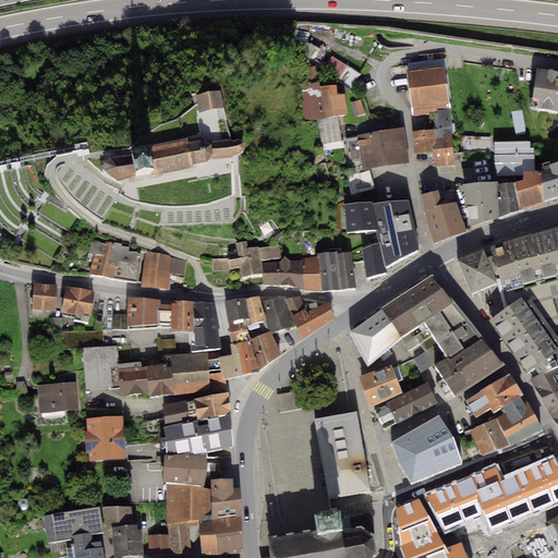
[(331,57),(323,71),(351,88),(360,75),(331,57)]
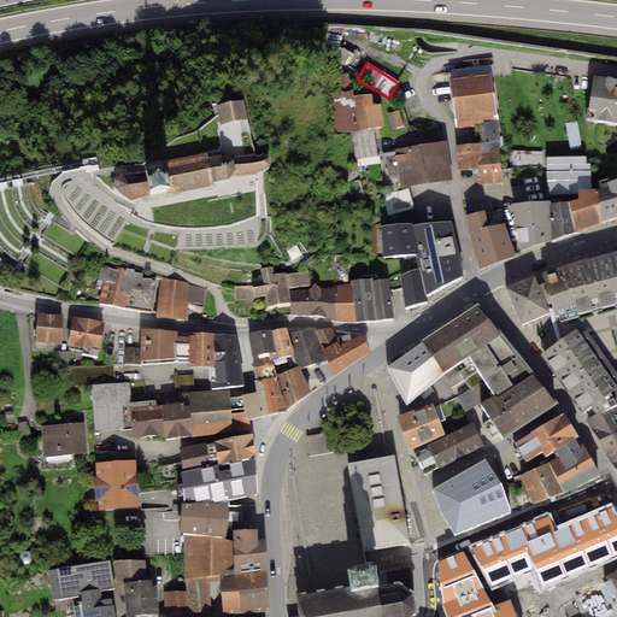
[(491,71),(450,77),(456,127),(480,124),(481,142),(500,142),(491,71)]
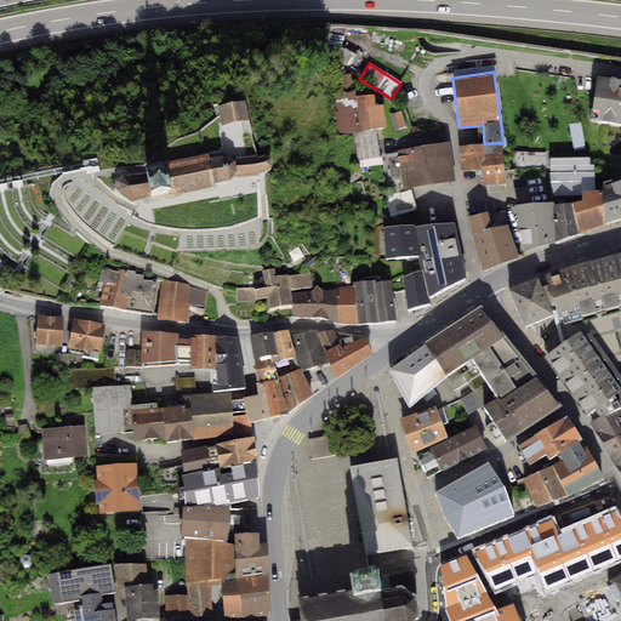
[(341,93),(336,95),(340,135),(353,132),(376,129),(386,127),(385,106),(375,106),(375,95),(357,96),(352,73),(340,75),(341,93)]
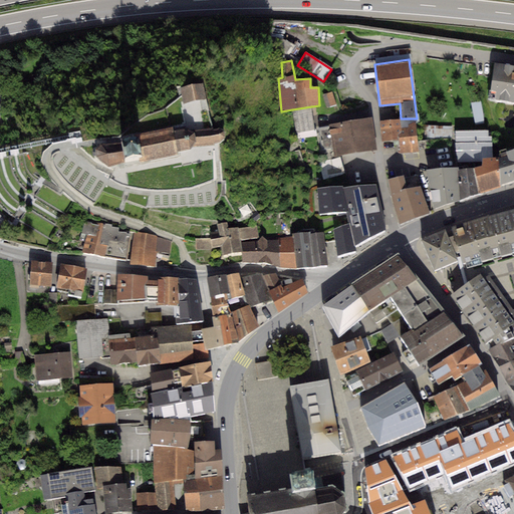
[(513,65),(494,63),(488,101),(513,104),(513,65)]
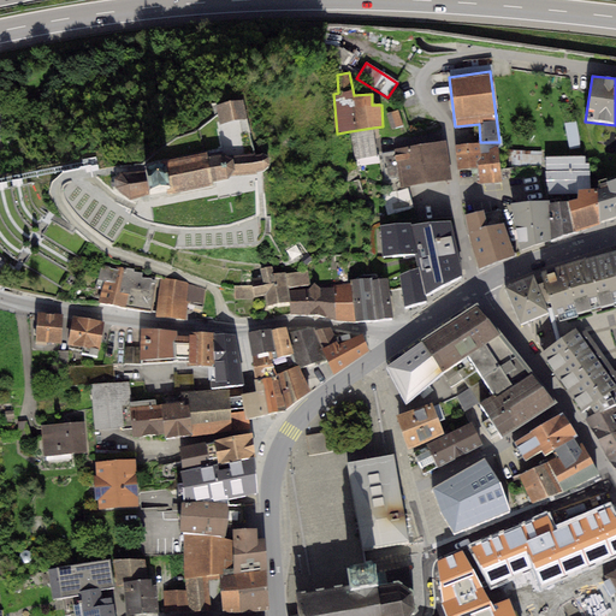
[(212,125),(238,119),(235,101),(208,107),(212,125)]
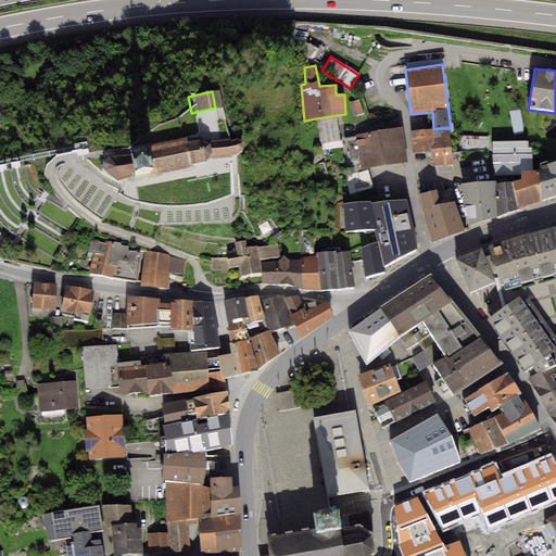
[(359,100),(350,103),(354,116),(364,113),(359,100)]
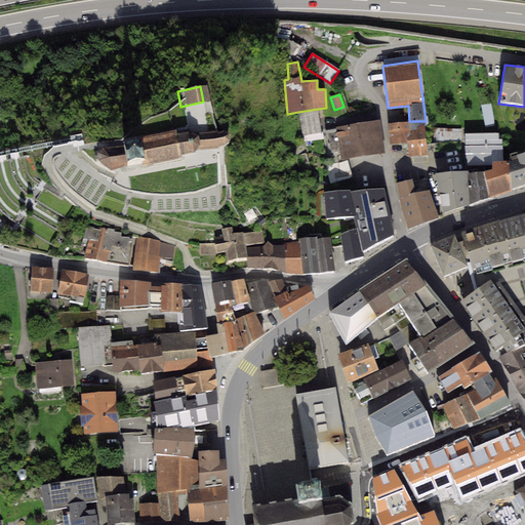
[(491,104),(482,106),(486,127),(495,126),(491,104)]
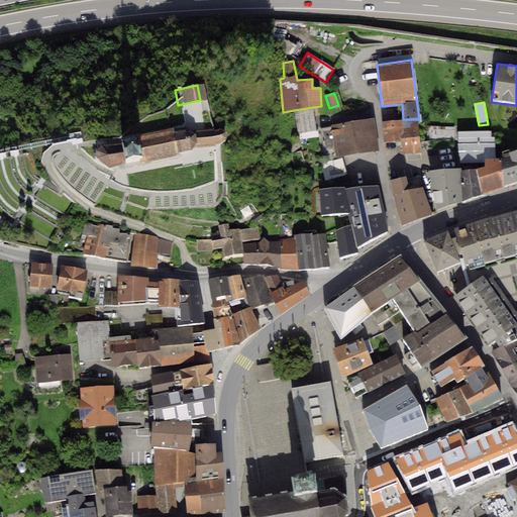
[(313,107),(294,110),(297,133),(316,130),(313,107)]
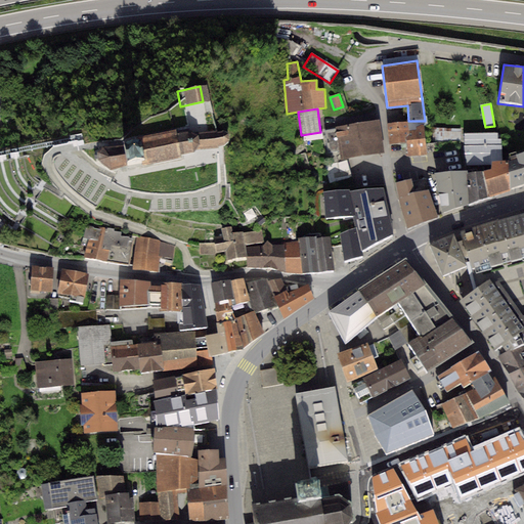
[(379,121),(336,128),(336,130),(325,131),(329,153),(340,150),(342,159),(384,151),(379,121)]
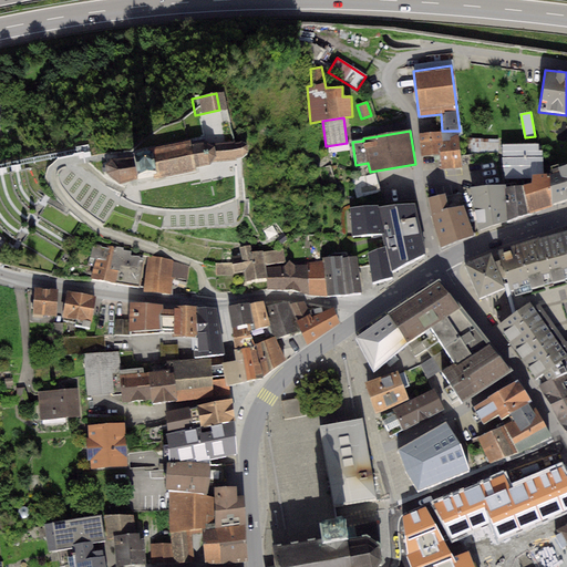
[(460,131),(420,134),(421,155),(441,153),(442,169),(463,167),(460,131)]
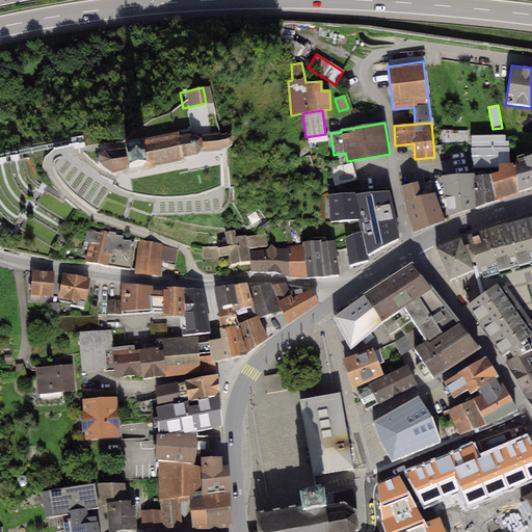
[(188,127),(90,150),(98,175),(137,165),(137,171),(189,158),(192,153),(227,147),(222,128),(188,127)]
